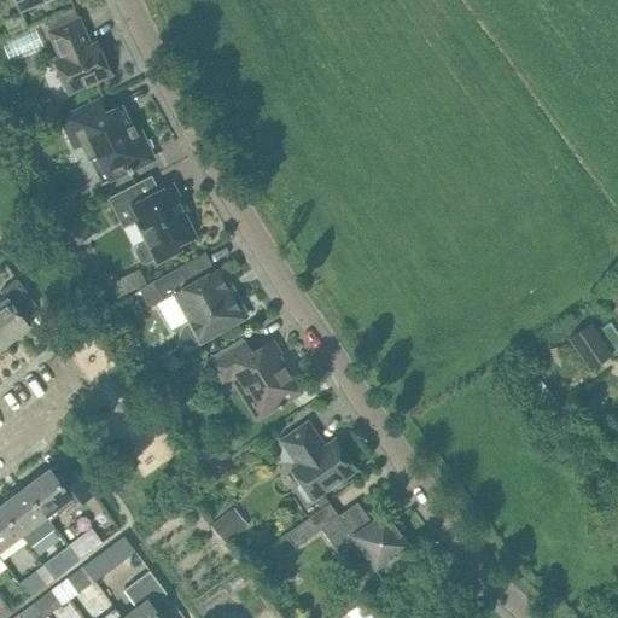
[(91,44),(79,17),(48,31),(59,58),(54,60),(69,93),(111,75),(97,41),(91,44)]
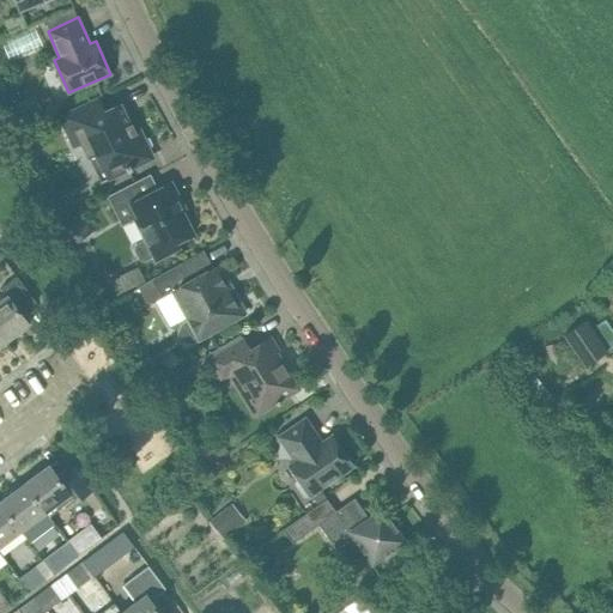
[(96,153),(108,178),(149,159),(151,153),(150,152),(152,144),(150,138),(143,135),(139,129),(138,131),(140,135),(137,138),(120,104),(98,114),(92,101),(60,116),(80,161),(96,153)]
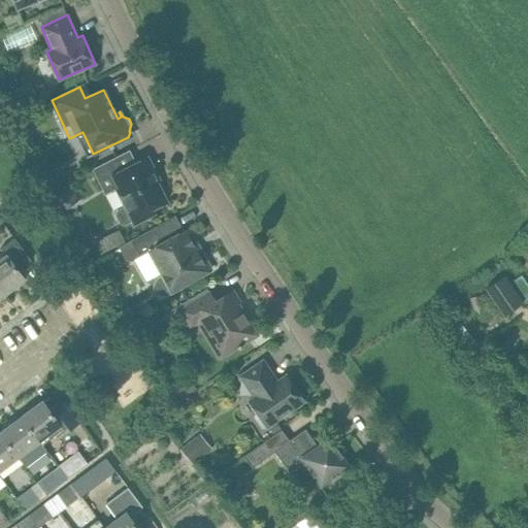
[(125,225),(132,221),(134,225),(155,213),(152,208),(167,201),(157,182),(160,180),(147,157),(111,174),(119,188),(116,189),(125,205),(117,209),(116,215),(120,223),(125,225)]
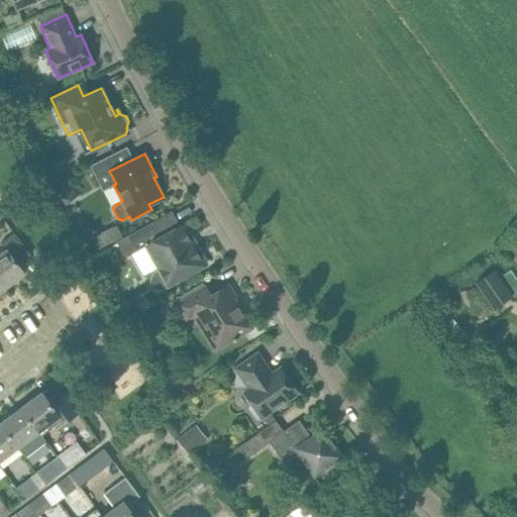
[(160,289),(165,288),(205,266),(204,263),(206,262),(199,248),(197,249),(195,245),(197,244),(196,243),(194,244),(190,237),(192,236),(185,223),(175,228),(167,213),(116,241),(123,253),(128,255),(145,246),(159,271),(156,272),(151,277),(150,280),(149,284),(151,288),(156,289),(160,289)]
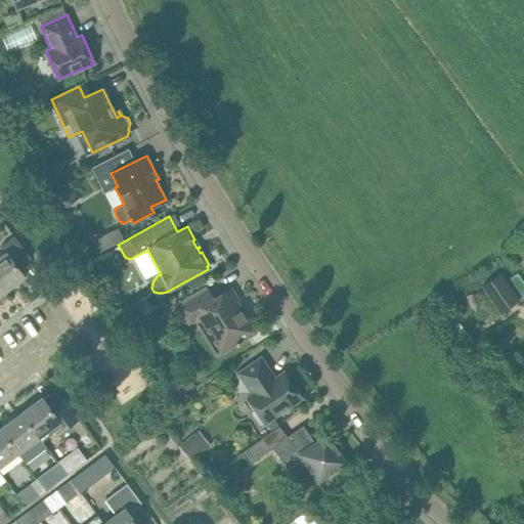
[(0,246),(5,253),(0,256),(0,287),(4,293),(25,277),(17,268),(31,258),(14,235),(0,246)]
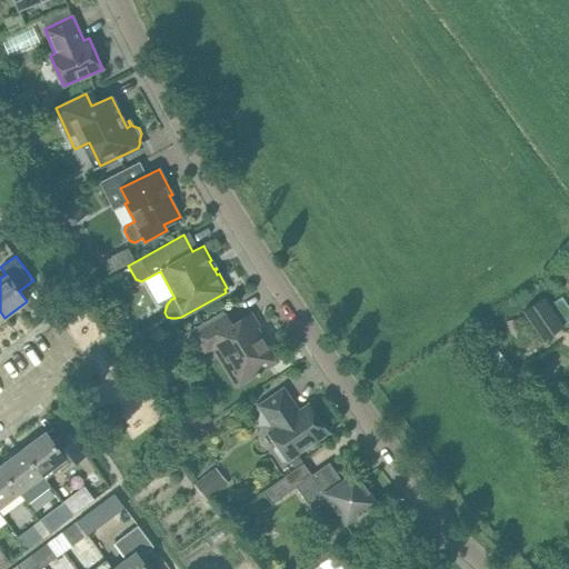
[(542,297),(523,309),(543,339),(561,327),(542,297)]
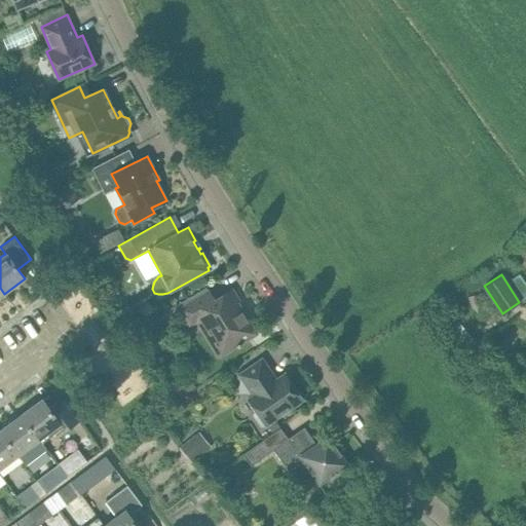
[(208,291),(178,308),(189,326),(197,321),(219,355),(256,334),(242,311),(241,312),(235,302),(236,301),(230,291),(214,300),(208,291)]
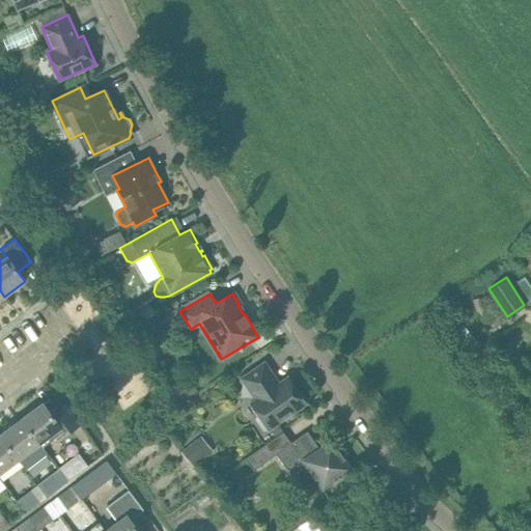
[(279,382),(264,361),(241,378),(255,398),(250,402),(269,429),(306,403),(287,376),(279,382)]
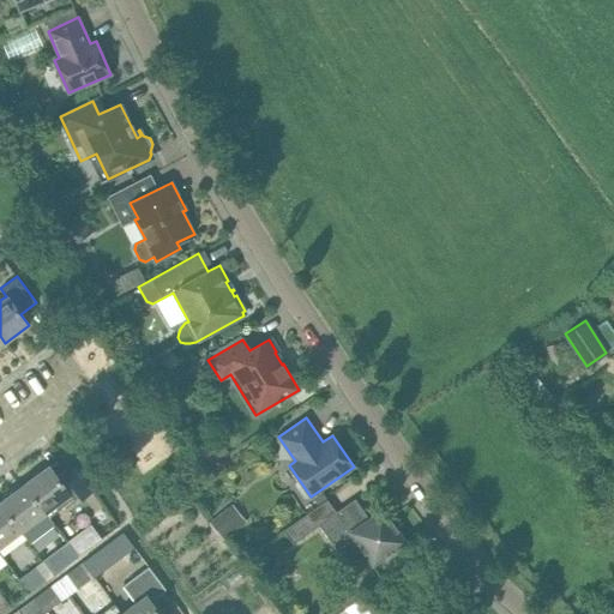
[(48,465),(24,483),(49,517),(78,495),(82,499),(89,493),(67,467),(56,476),(48,465)]
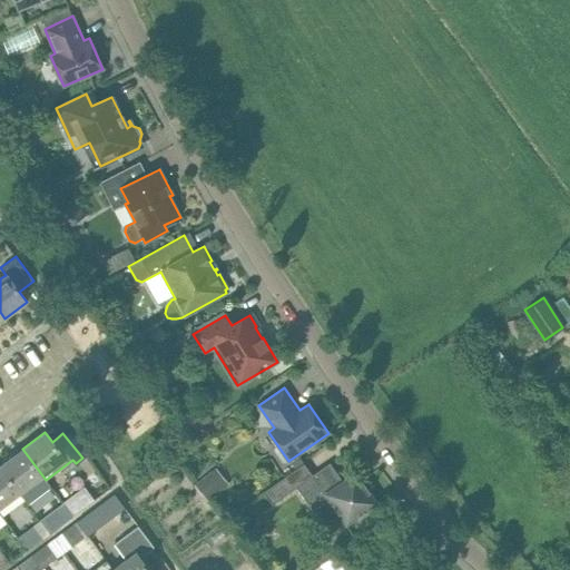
[(50,485),(46,480),(22,449),(0,464),(0,467),(20,493),(27,503),(50,485)]
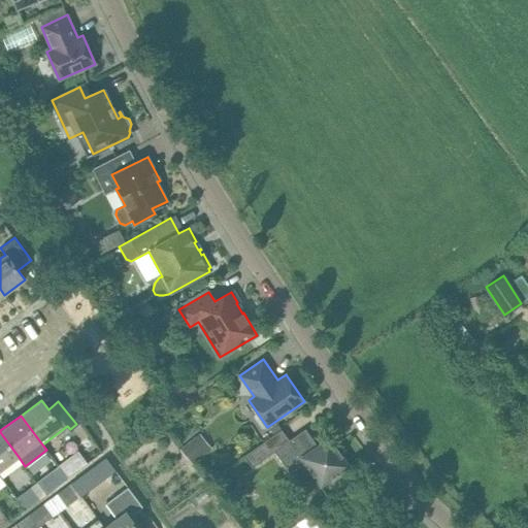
[(304,462),(321,486),(349,466),(329,437),(317,446),(305,429),(273,451),(289,472),(304,462)]
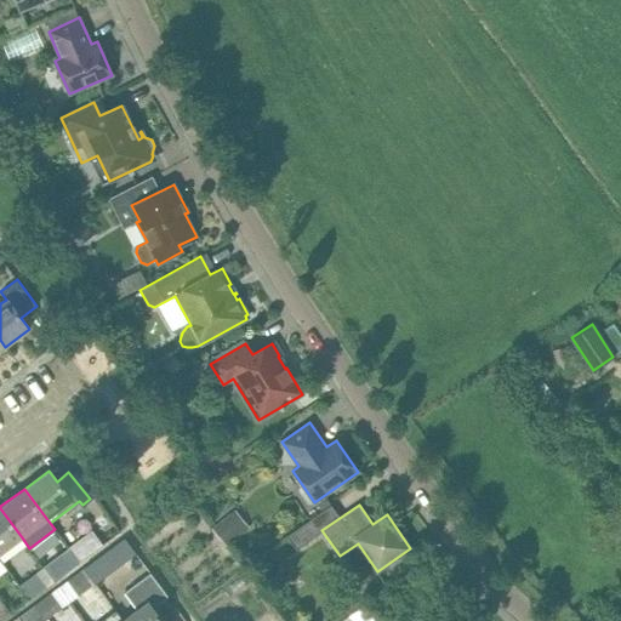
[(0,508),(0,553),(22,537),(0,508)]
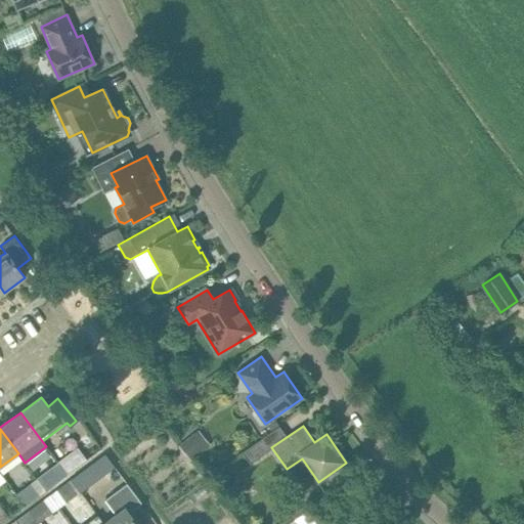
[(261,439),(242,452),(250,464),(269,451),(261,439)]
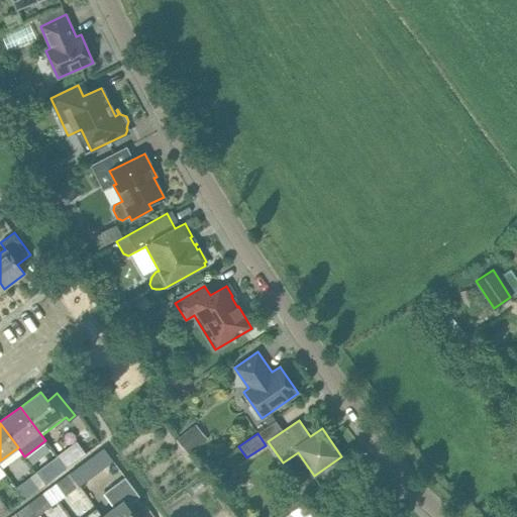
[(85,453),(77,442),(57,456),(66,469),(85,453)]
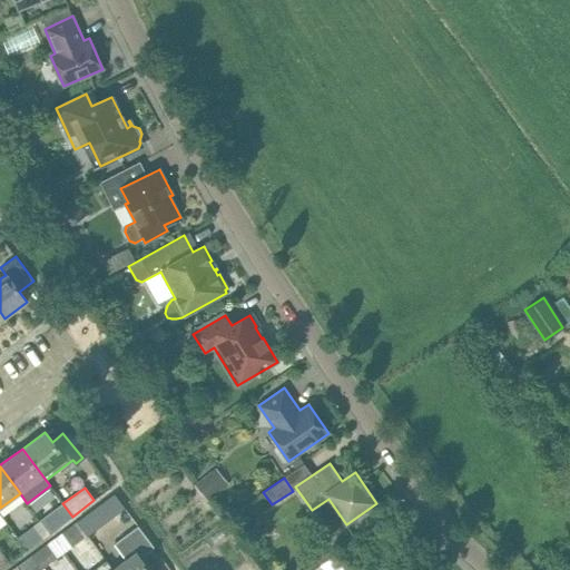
[(104,502),(77,522),(87,536),(114,516),(104,502)]
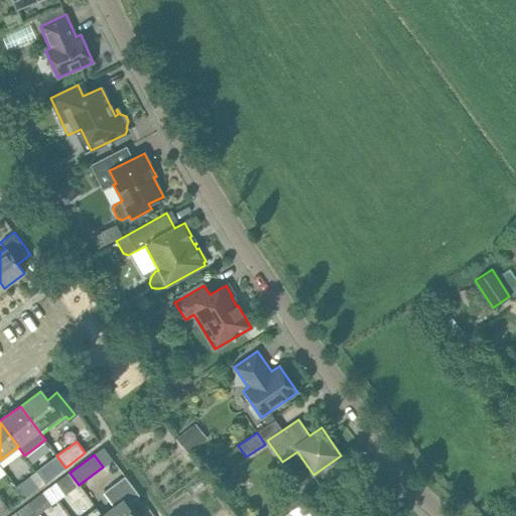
[(66,468),(56,456),(43,466),(52,478),(66,468)]
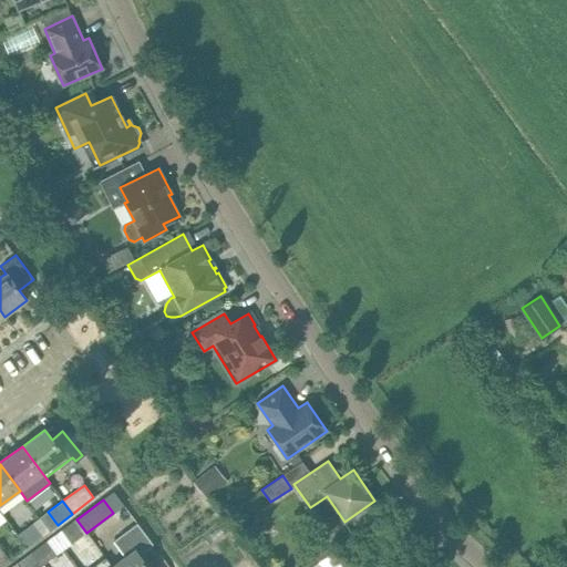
[(63,549),(86,533),(76,519),(54,536),(63,549)]
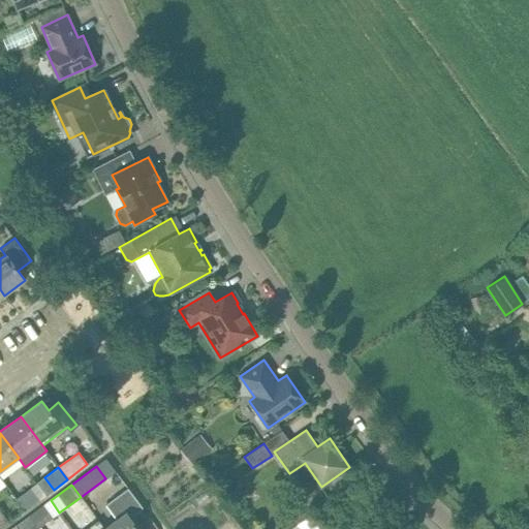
[(30,487),(17,498),(27,510),(40,500),(30,487)]
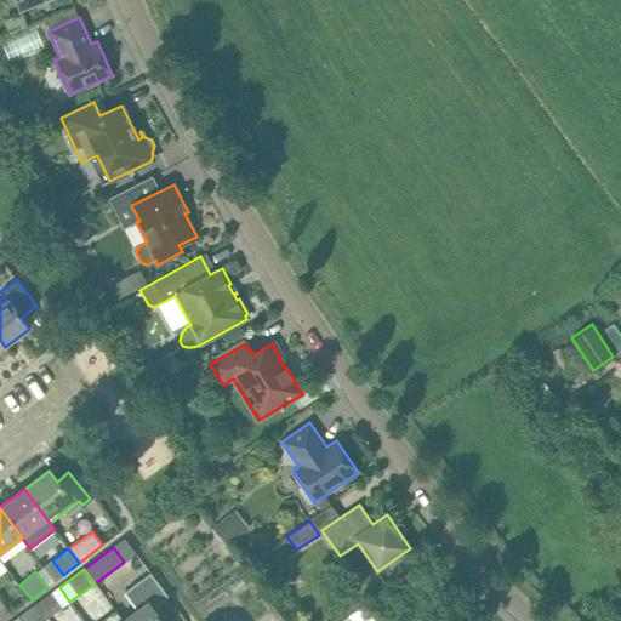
[(161,620),(153,609),(169,597),(151,574),(124,593),(137,610),(123,620),(161,620)]
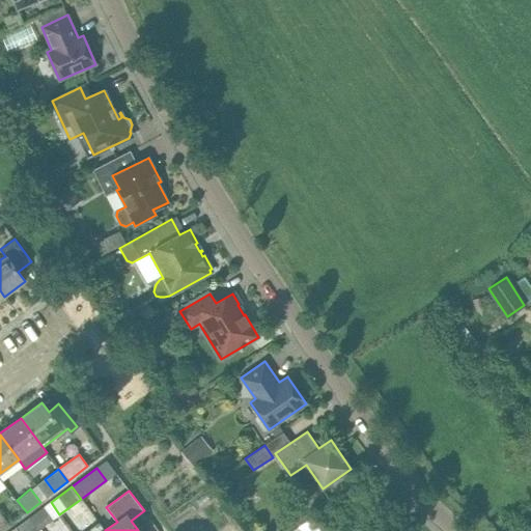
[(59,514),(51,502),(29,518),(38,530),(59,514)]
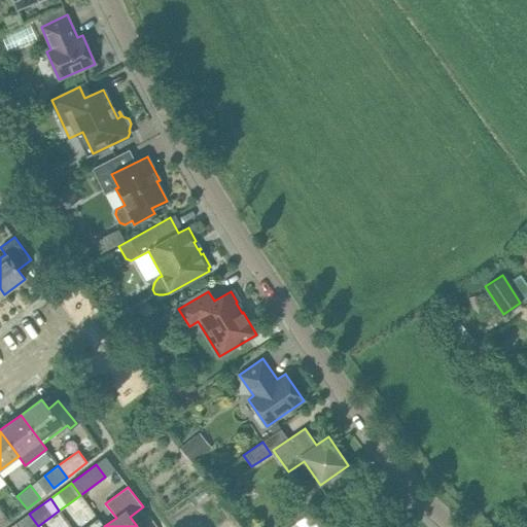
[(0,507),(0,526),(9,521),(0,507)]
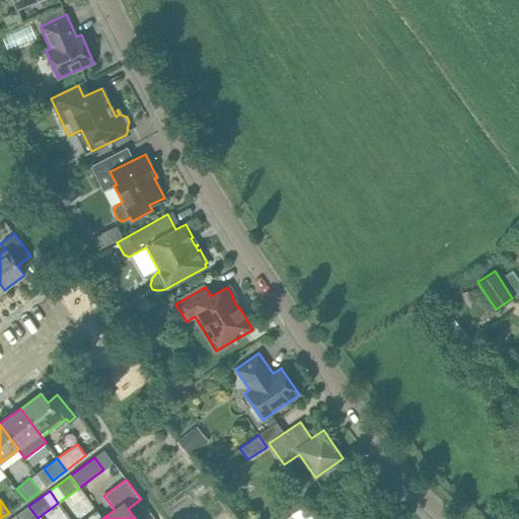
[(36,518),(38,518),(28,506),(10,518),(36,518)]
